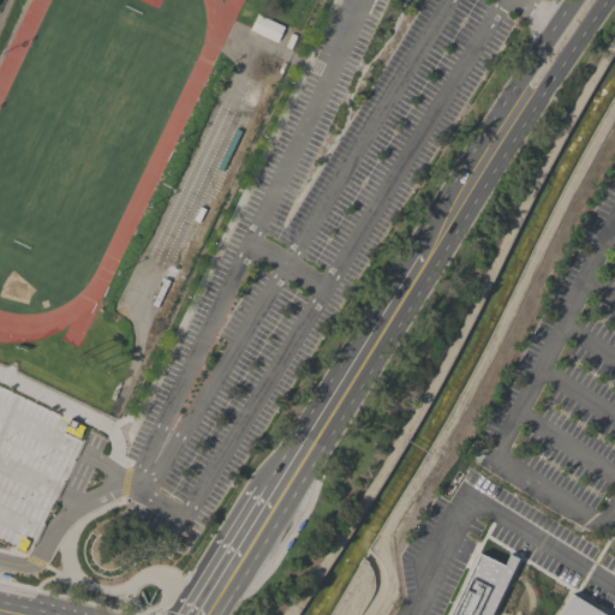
[(248,30),(255,13),(282,27),(275,42),(248,30)]
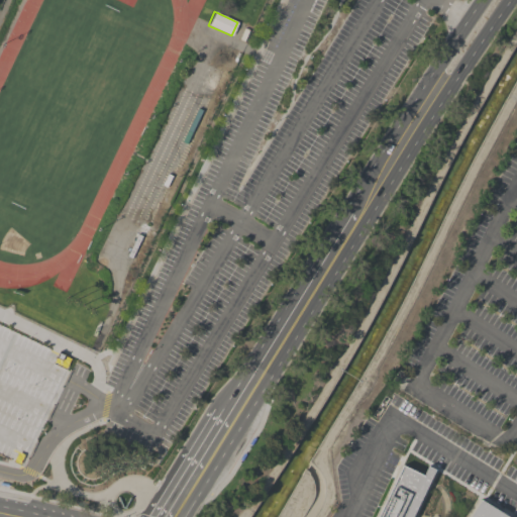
[(132,259),(127,256),(138,233),(142,235),(132,259)]
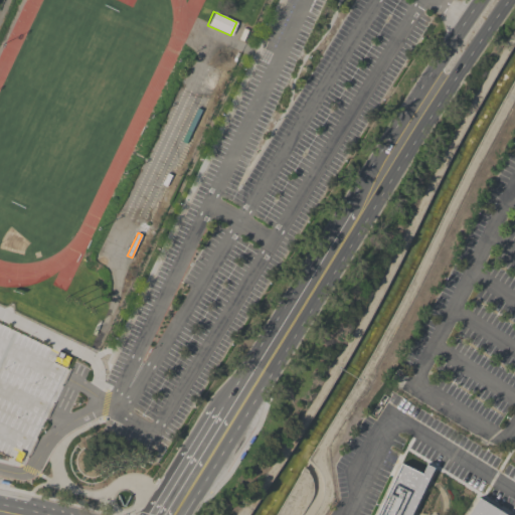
[(0,323),(0,454),(18,463),(24,451),(28,453),(68,369),(65,368),(70,357),(0,323)]
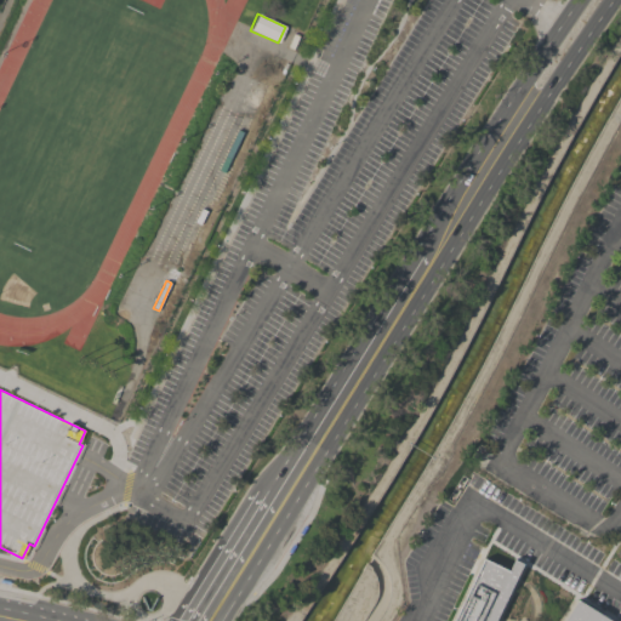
[(495,620),(453,620),(483,558),(508,570),(513,559),(523,564),(495,620)]
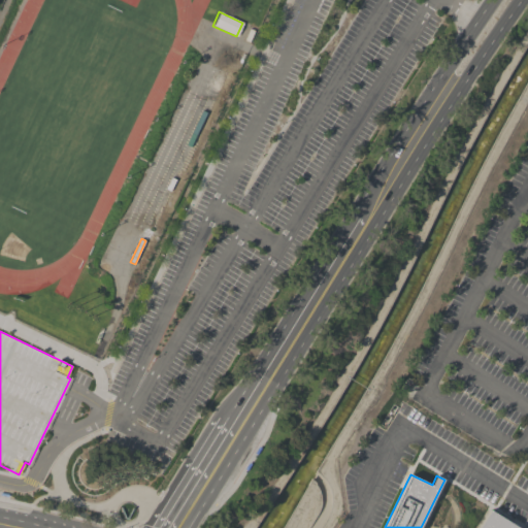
[(479,527),(490,510),(519,527),(479,527)]
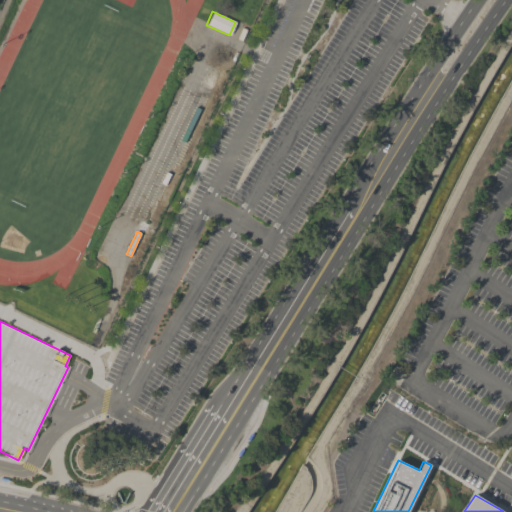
All buildings are outlined.
